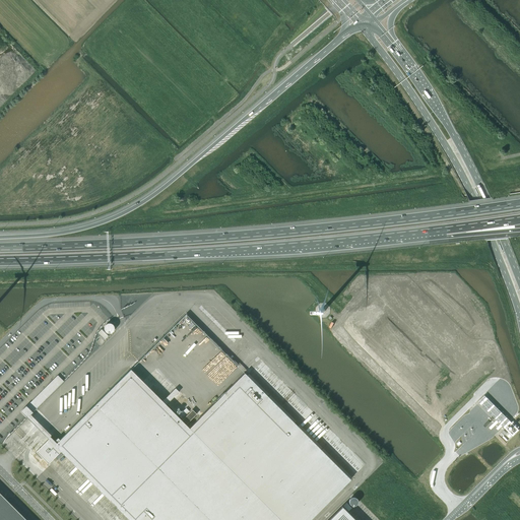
[(112,332),(113,332),(113,331),(114,330),(114,329),(114,328),(114,327),(114,326),(113,326),(113,325),(112,324),(111,324),(110,323),(109,323),(108,324),(107,324),(106,325),(105,325),(105,326),(105,327),(104,328),(104,329),(105,330),(105,331),(105,332),(106,332),(107,333),(108,333),(109,333),(110,333),(111,333),(112,333),(112,332)]
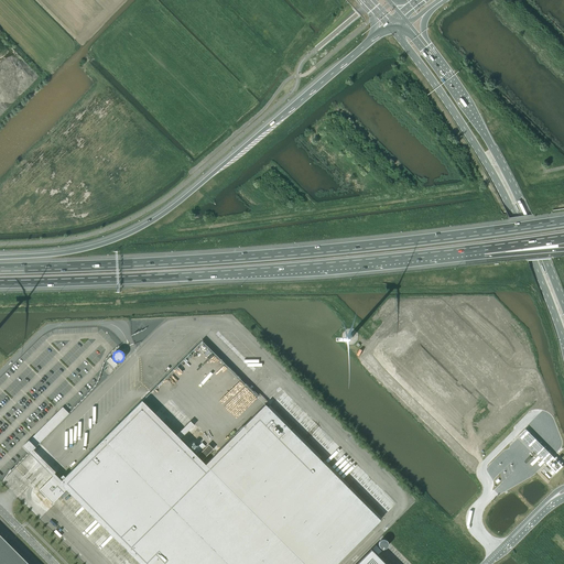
[(118,365),(110,357),(106,361),(114,369),(118,365)]
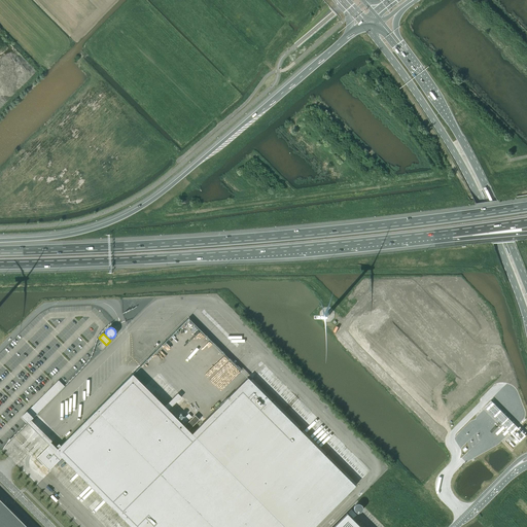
[(486,367),(481,373),(484,376),(489,371),(486,367)]
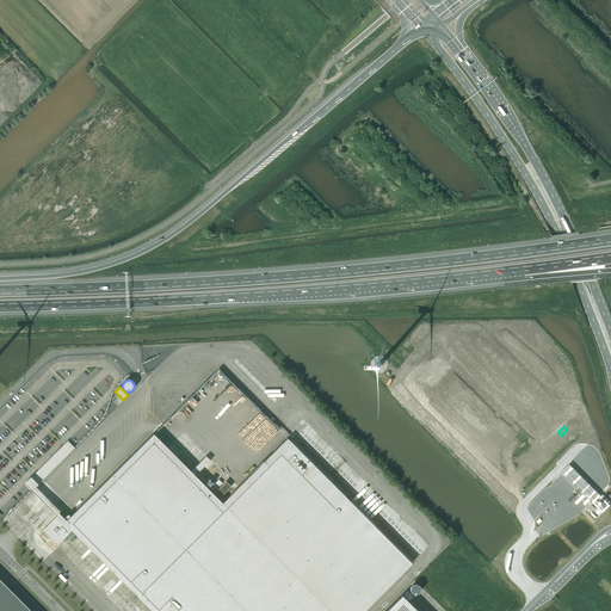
[(154,434),(71,517),(68,514),(65,518),(60,513),(57,517),(42,531),(57,545),(72,531),(152,610),(364,610),(412,563),(288,439),(222,504),(195,476),(210,461),(207,456),(191,471),(154,434)]
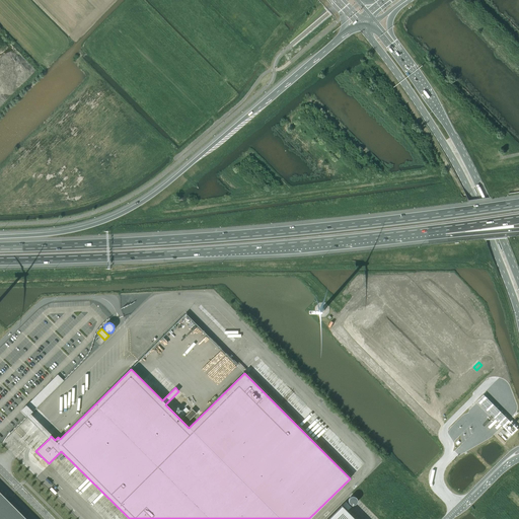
[(21,411),(27,418),(40,430),(49,439),(51,436),(43,428),(29,415),(64,380),(58,374),(21,411)]
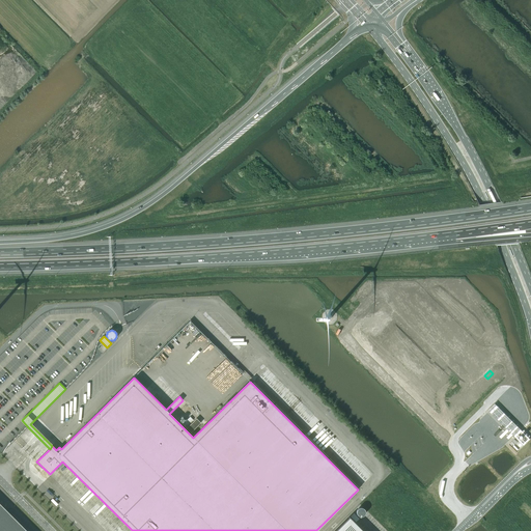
[(510,419),(506,415),(502,411),(498,407),(495,403),(488,411),(492,414),(496,418),(500,422),(504,426),(508,430),(511,434),(524,446),(530,439),(519,427),(514,423),(510,419)]
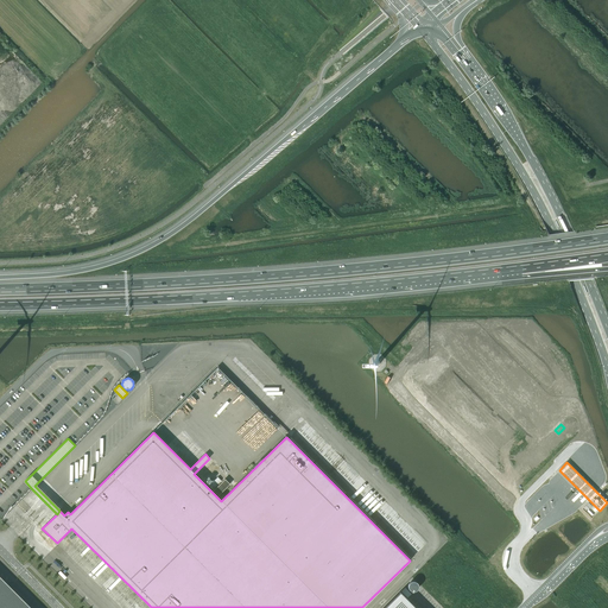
[(203,481),(207,486),(213,480),(209,475),(203,481)]
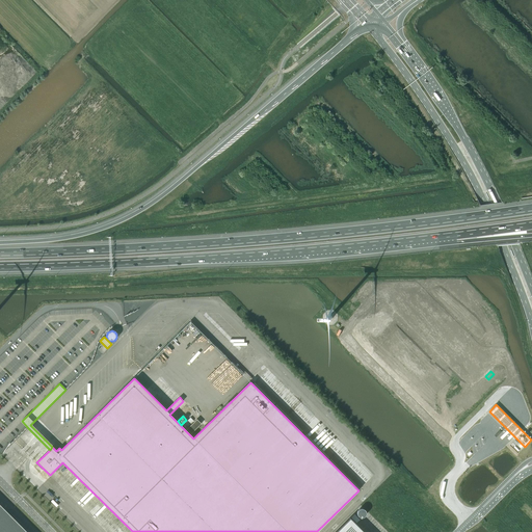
[(190,418),(183,425),(186,428),(193,421),(190,418)]
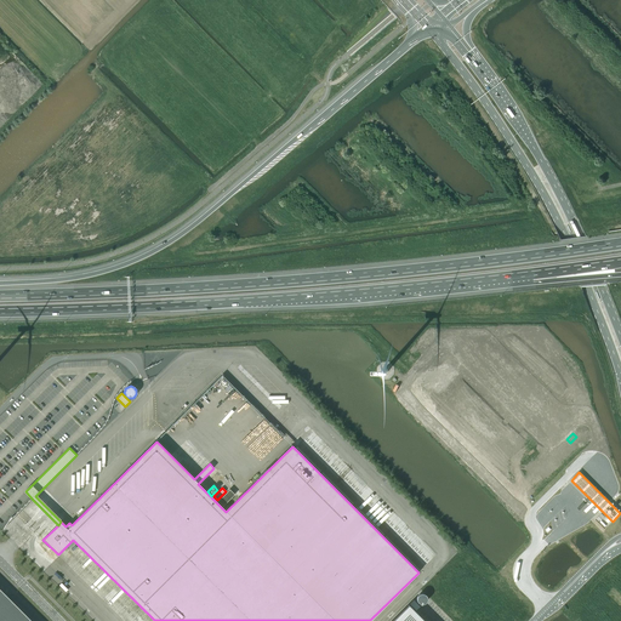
[(0,620),(32,620),(0,588),(0,620)]
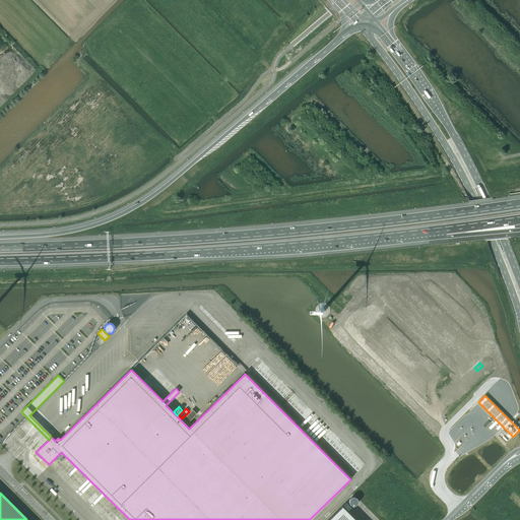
[(348,500),(348,502),(348,504),(350,505),(351,506),(353,506),(355,505),(356,503),(356,501),(355,499),(354,498),(352,497),(350,498),(349,499),(348,500)]
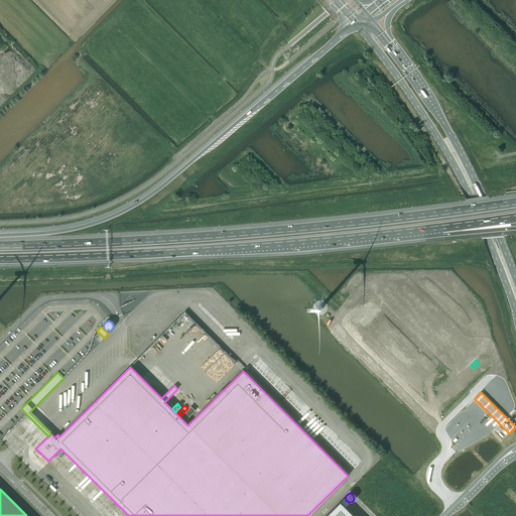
[(341,502),(346,507),(349,504),(344,498),(341,502)]
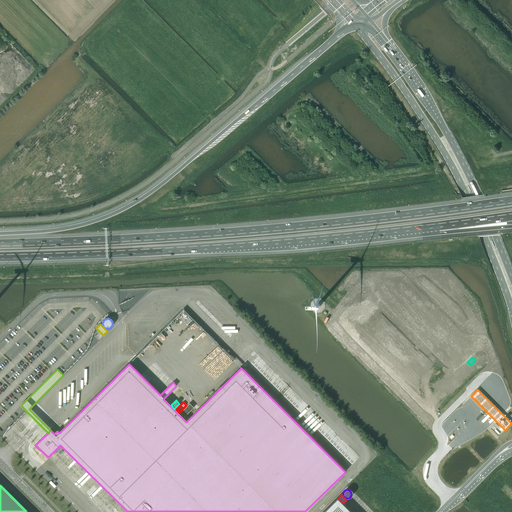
[(349,511),(337,499),(323,511),(349,511)]
